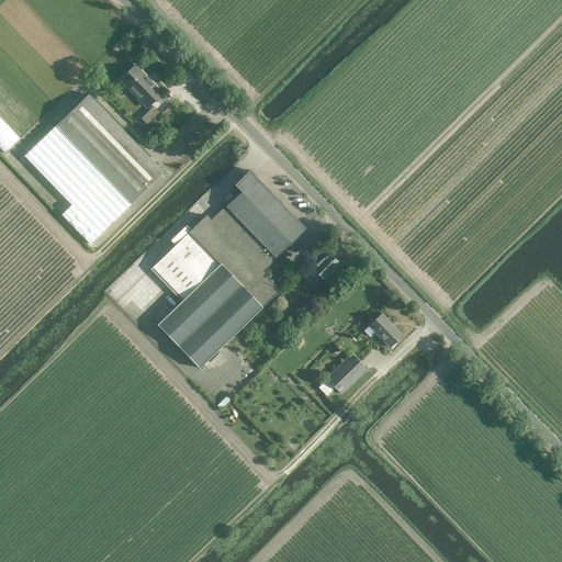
[(159,92),(135,68),(122,80),(147,105),(159,92)]
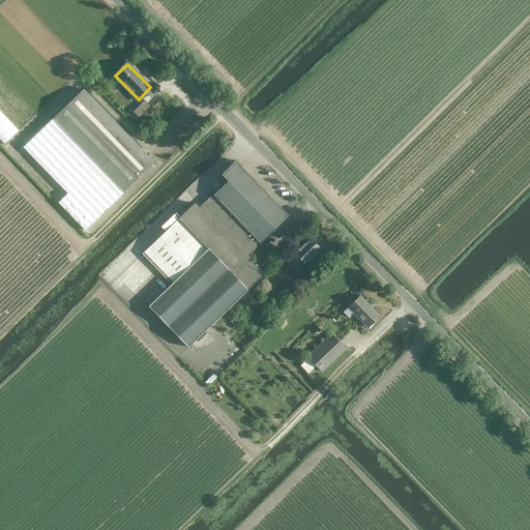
[(153,162),(135,143),(83,89),(52,119),(23,147),(67,193),(58,202),(85,230),(123,193),(123,192),(153,162)]
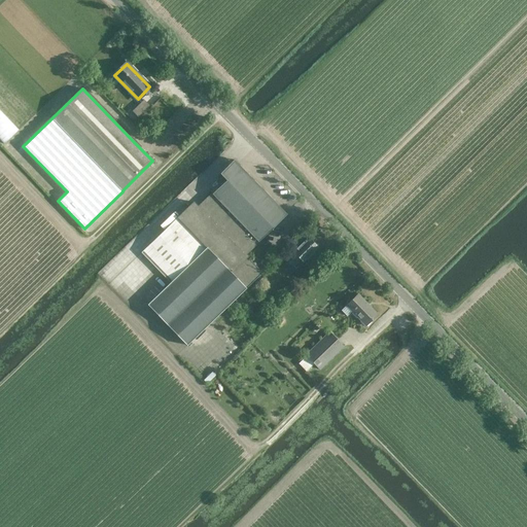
[(144,100),(132,111),(138,116),(149,105),(144,100)]
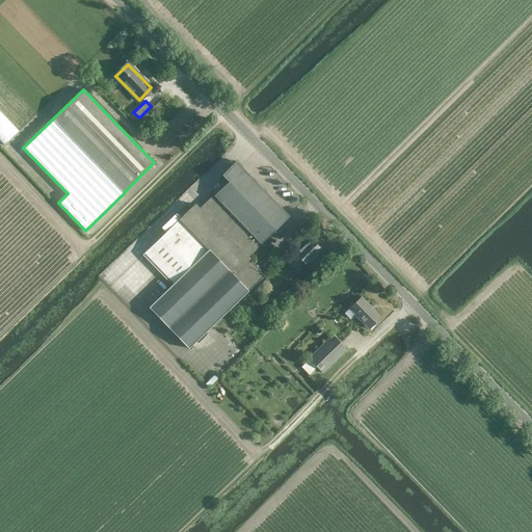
[(0,109),(0,139),(3,144),(19,130),(0,109)]
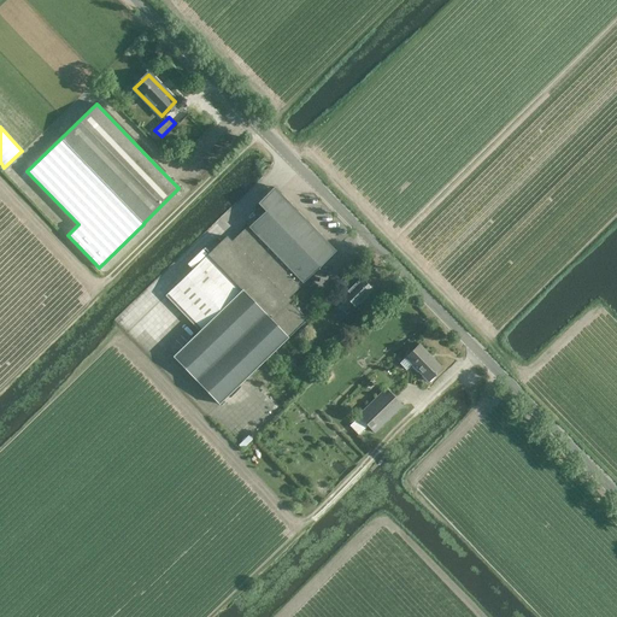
[(335,251),(274,187),(258,203),(265,211),(248,227),(247,227),(231,242),(227,236),(207,256),(207,254),(165,295),(199,330),(172,356),(218,404),(288,338),(306,319),(289,301),(286,299),(303,283),(303,282),(335,251)]
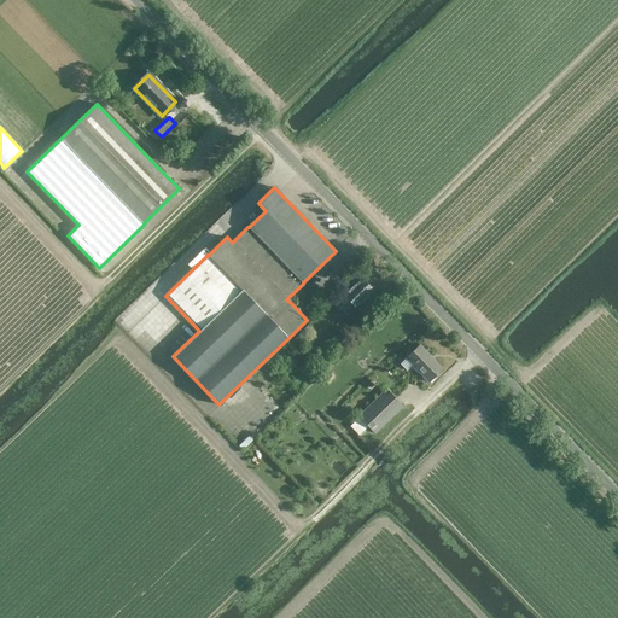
[(355,307),(373,290),(362,278),(355,284),(349,278),(337,289),(344,296),(355,307)]
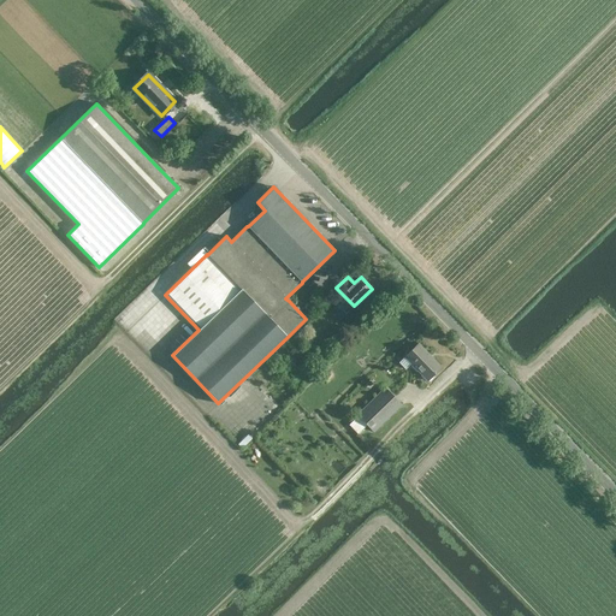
[(442,367),(418,343),(404,357),(427,380),(442,367)]
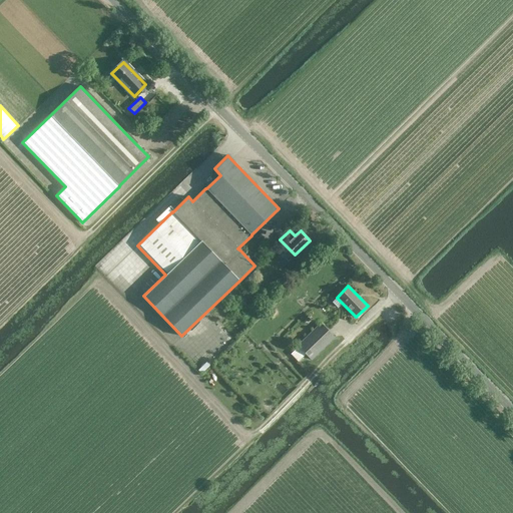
[(312,360),(335,338),(321,323),(298,345),(299,346),(291,354),(298,361),(306,354),(312,360)]
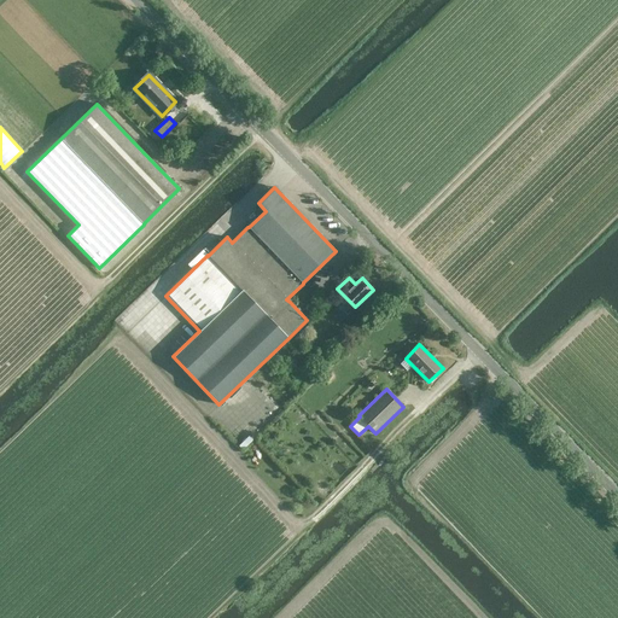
All buildings are outlined.
